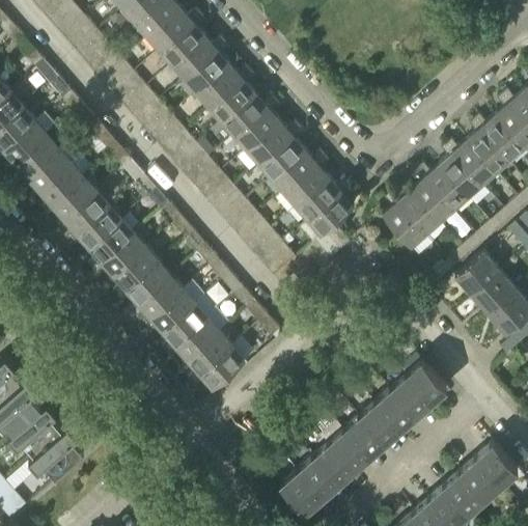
[(53,22),(63,14),(50,0),(40,0),(37,3),(53,22)]
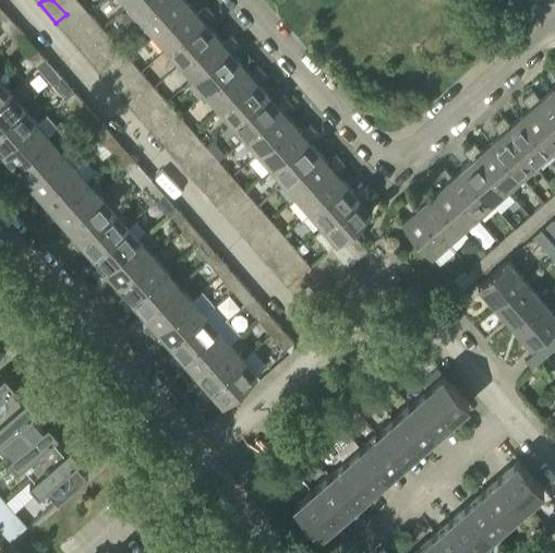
[(52,0),(67,14),(76,5),(71,0),(52,0)]
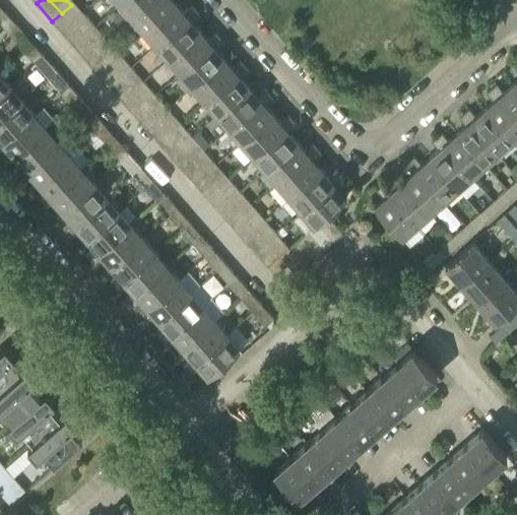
[(115,0),(123,9),(133,0),(115,0)]
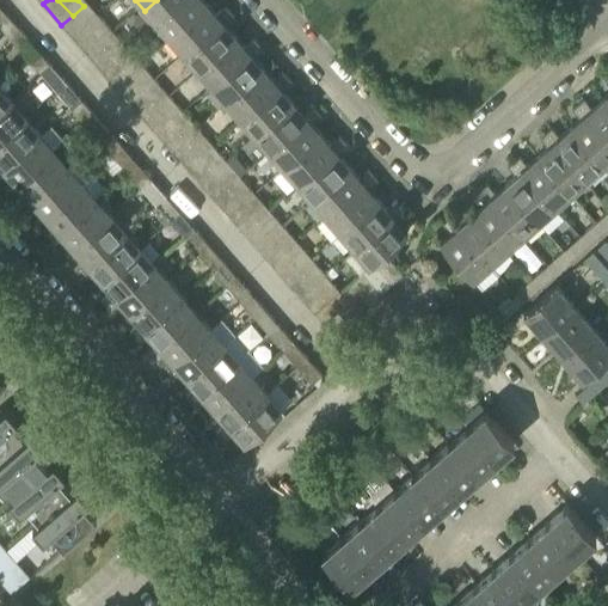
[(157,0),(145,11),(159,28),(190,0),(157,0)]
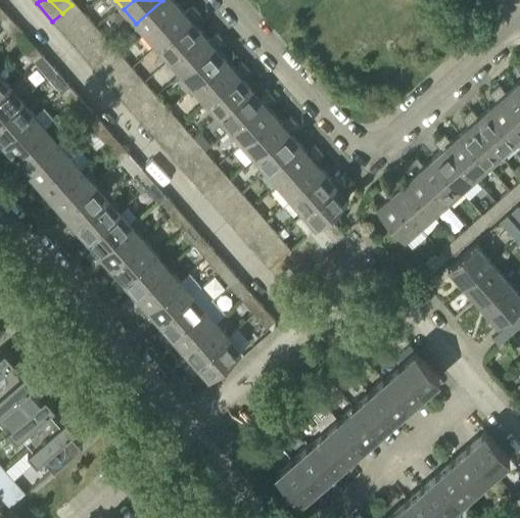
[(148,37),(181,9),(173,0),(172,0),(162,0),(136,24),(148,37)]
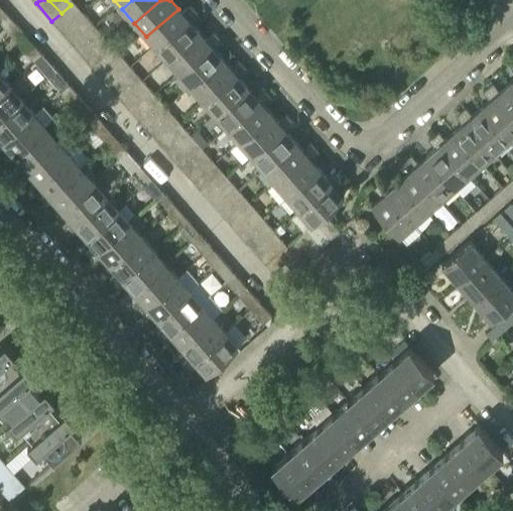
[(59,30),(81,12),(73,3),(71,5),(61,13),(51,21),(59,30)]
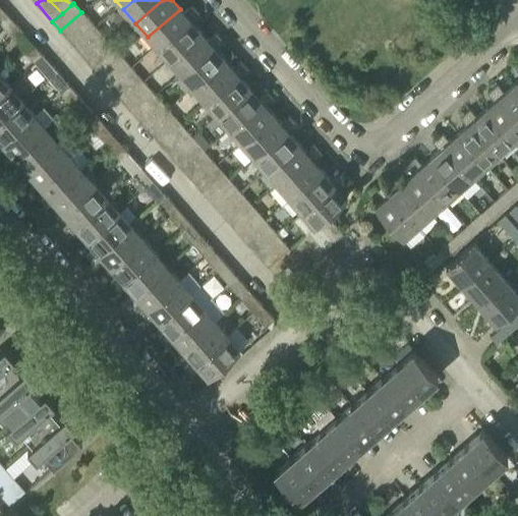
[(0,24),(2,27),(11,20),(0,7),(0,24)]
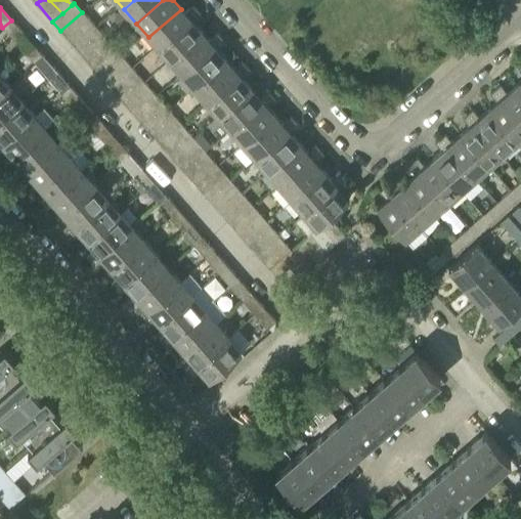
[(188,18),(181,9),(148,37),(161,51),(201,16),(197,11),(188,18)]
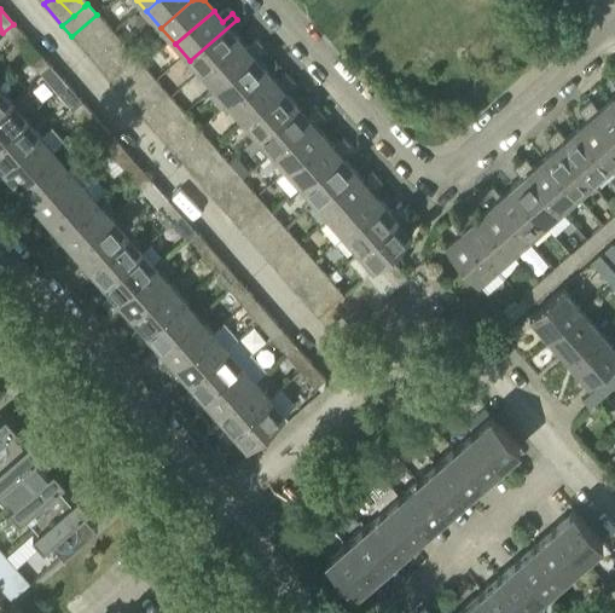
[(82,48),(108,27),(97,15),(71,36),(82,48)]
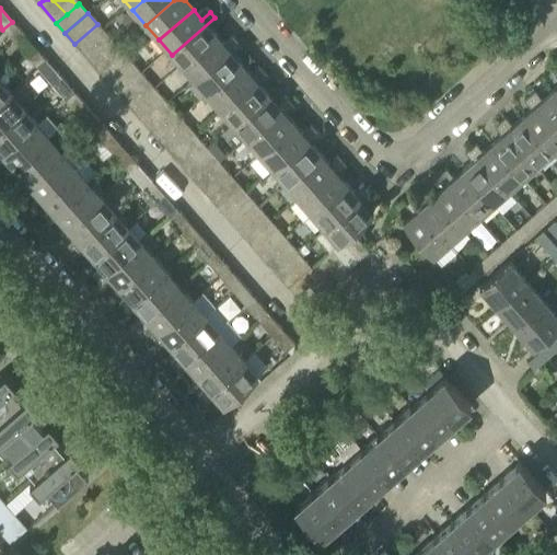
[(185,69),(219,39),(211,30),(219,22),(215,18),(172,55),(185,69)]
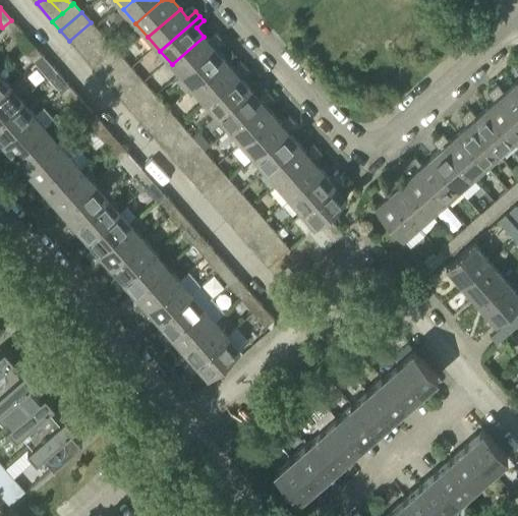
[(14,42),(22,34),(11,20),(2,27),(14,42)]
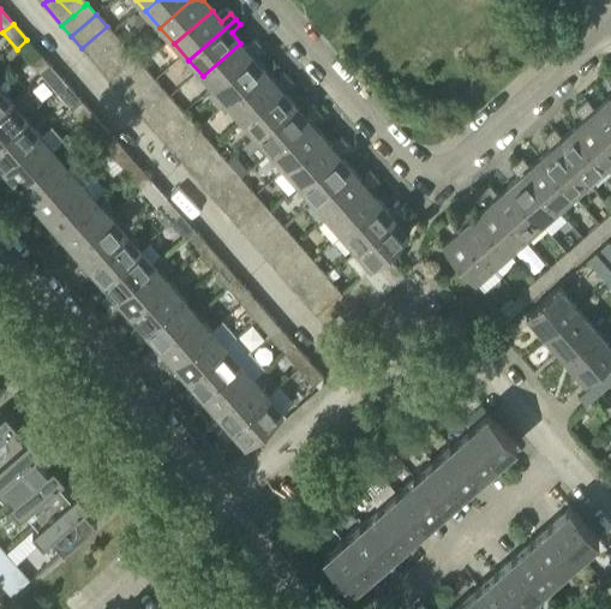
[(91,59),(117,37),(107,27),(82,48),(91,59)]
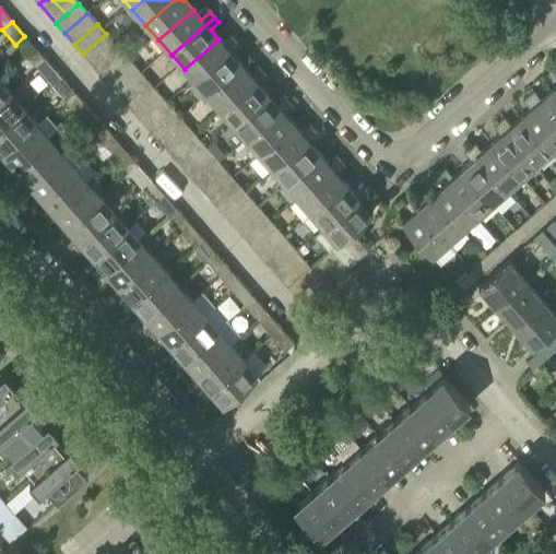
[(91,63),(114,43),(106,34),(83,54),(91,63)]
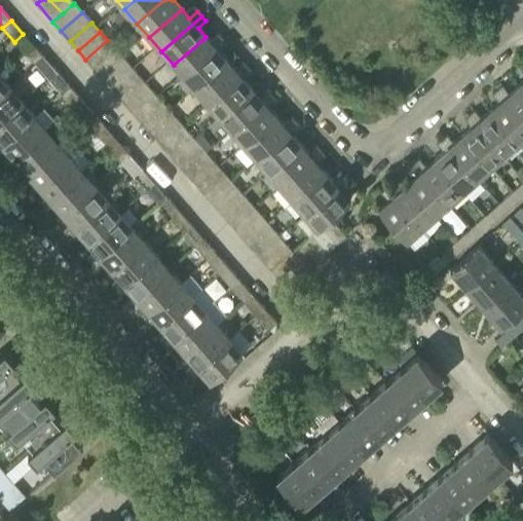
[(27,56),(35,48),(23,34),(14,42),(27,56)]
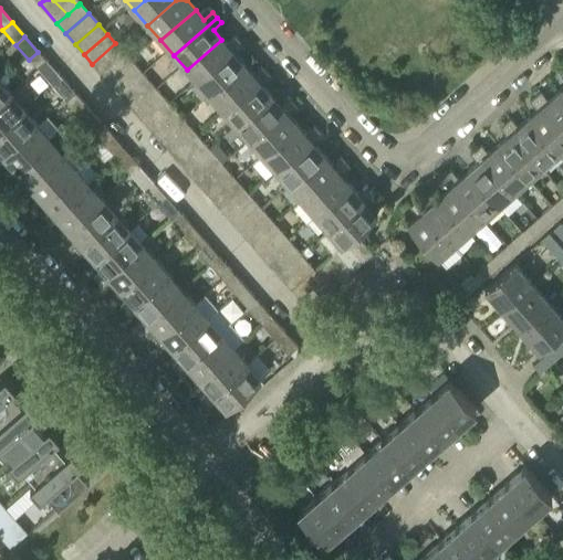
[(230,50),(221,40),(187,70),(200,85),(243,48),(239,42),(230,50)]
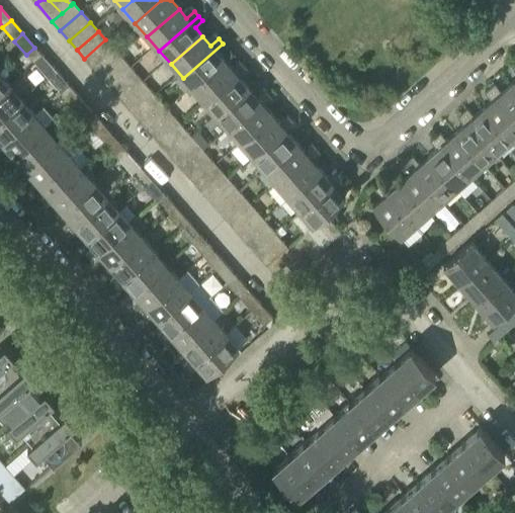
[(92,68),(113,49),(105,39),(84,59),(92,68)]
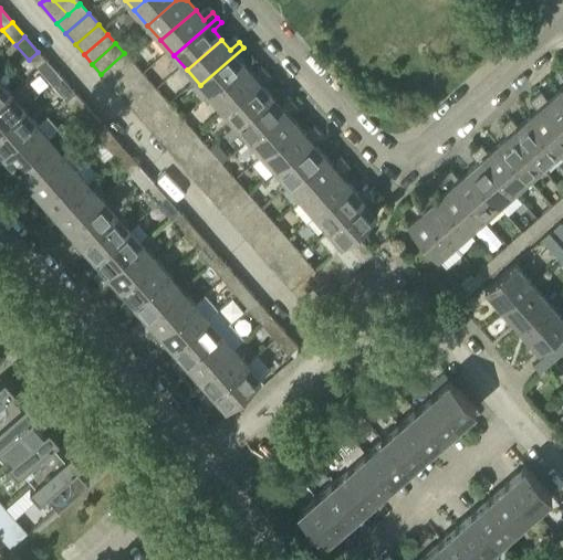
[(214,99),(248,70),(239,60),(248,52),(243,48),(200,85),(214,99)]
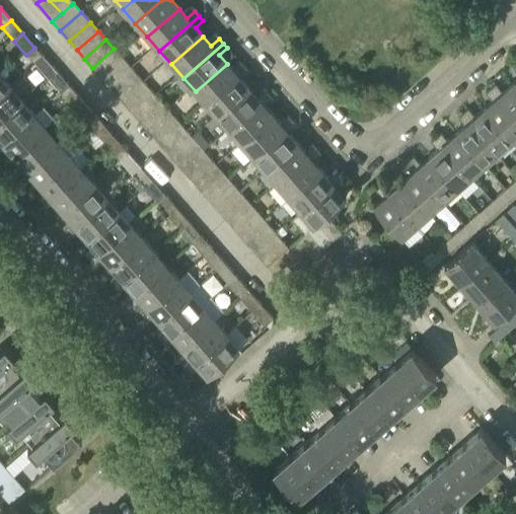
[(39,69),(47,61),(34,48),(26,55),(39,69)]
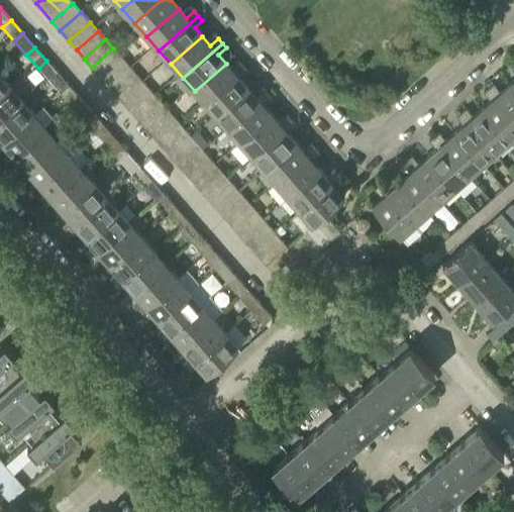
[(100,77),(121,58),(113,48),(92,68),(100,77)]
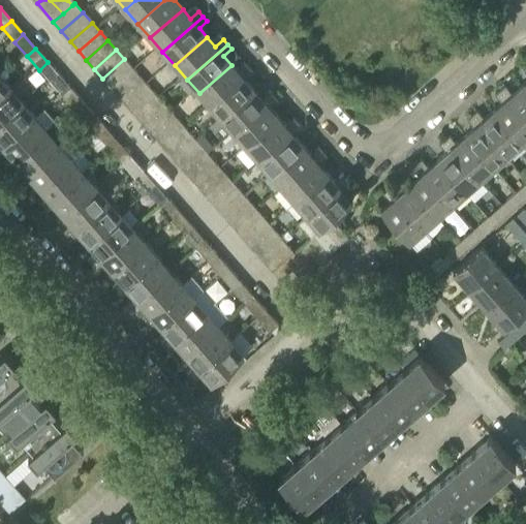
[(111,88),(132,69),(124,59),(102,79),(111,88)]
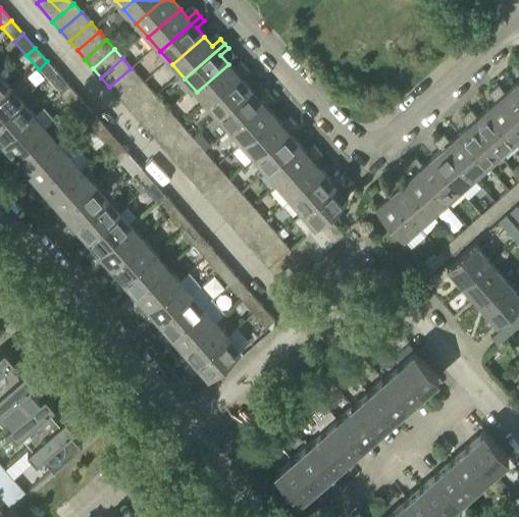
[(51,83),(59,75),(47,61),(39,69),(51,83)]
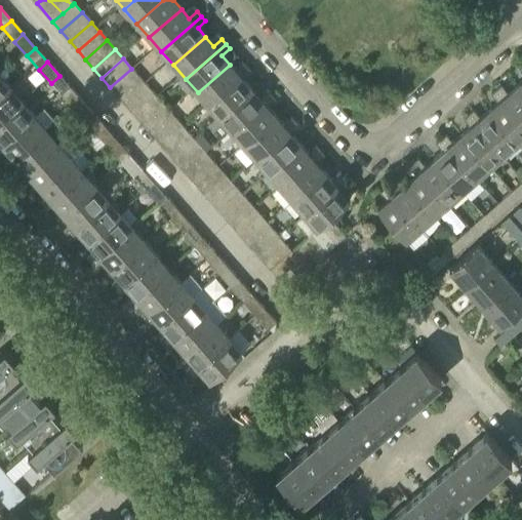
[(238,74),(230,65),(198,92),(210,107),(250,72),(246,67),(238,74)]
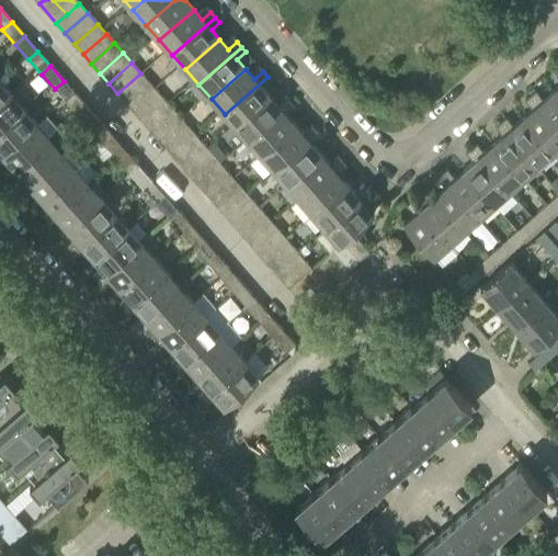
[(126,103),(149,83),(140,74),(117,93),(126,103)]
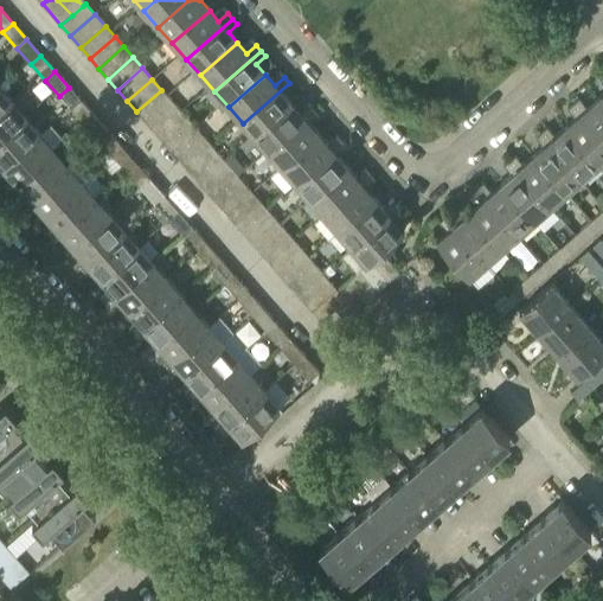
[(257,140),(294,108),(286,97),(294,89),(289,83),(243,123),(257,140)]
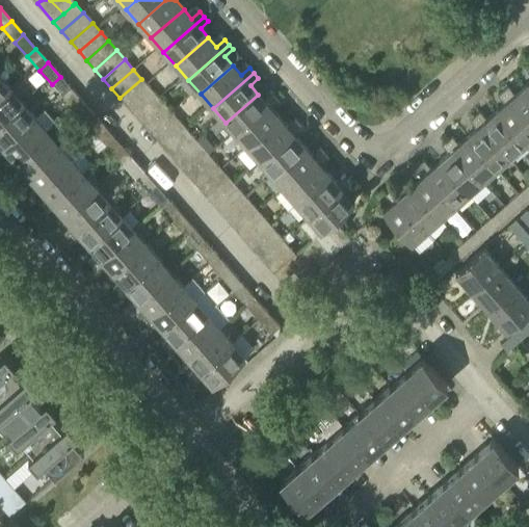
[(64,99),(73,91),(60,77),(52,84),(64,99)]
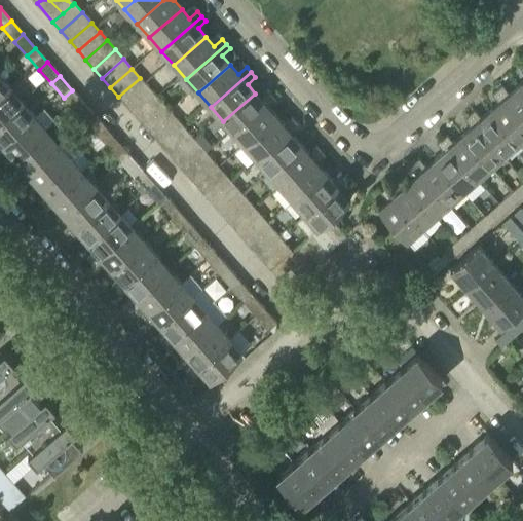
[(0,103),(13,92),(1,78),(0,78),(0,103)]
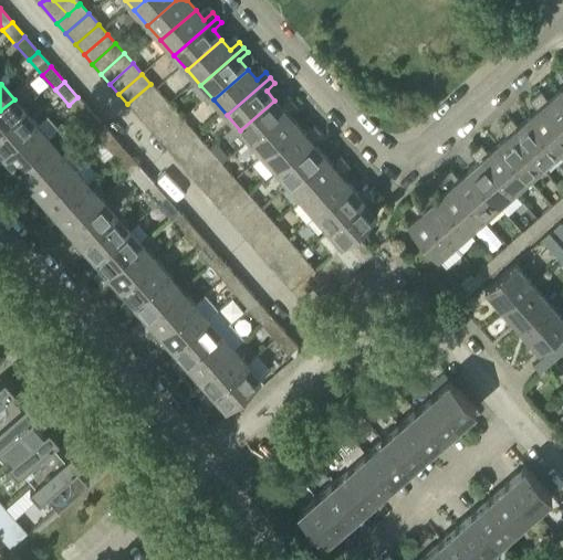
[(159,94),(150,84),(127,104),(136,114),(159,94)]
